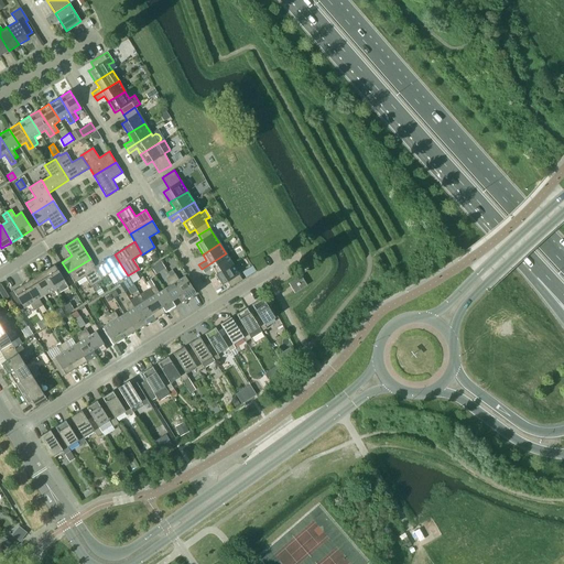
[(212,269),(215,274),(232,263),(226,253),(202,269),(204,273),(212,269)]
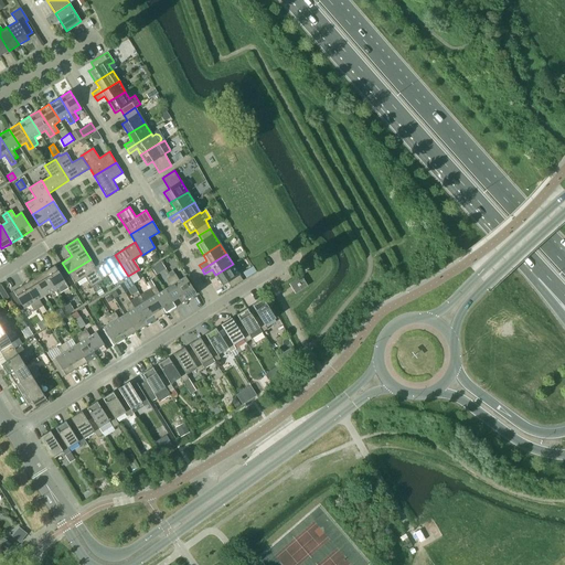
[(115,255),(95,267),(103,278),(112,273),(118,283),(128,276),(115,255)]
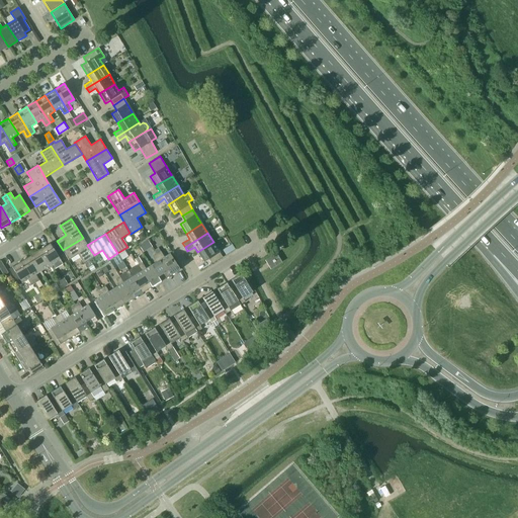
[(94,255),(87,245),(83,238),(63,250),(69,260),(78,254),(83,263),(94,256),(94,255)]
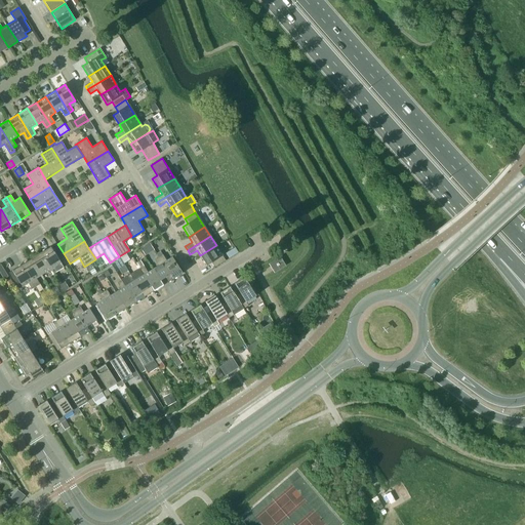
[(226,260),(216,245),(200,255),(206,266),(211,263),(214,268),(226,260)]
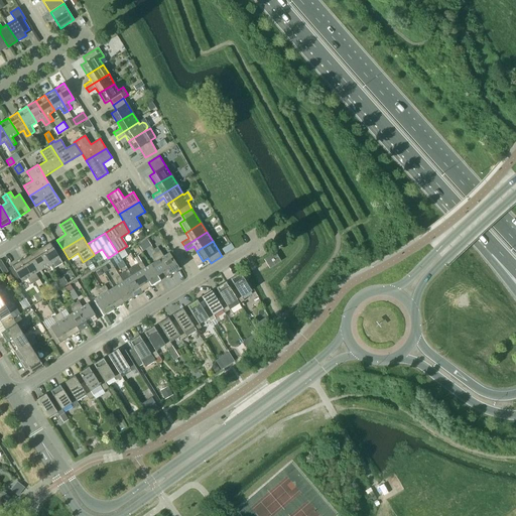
[(49,243),(40,248),(49,264),(52,268),(61,262),(58,256),(52,246),(49,243)]
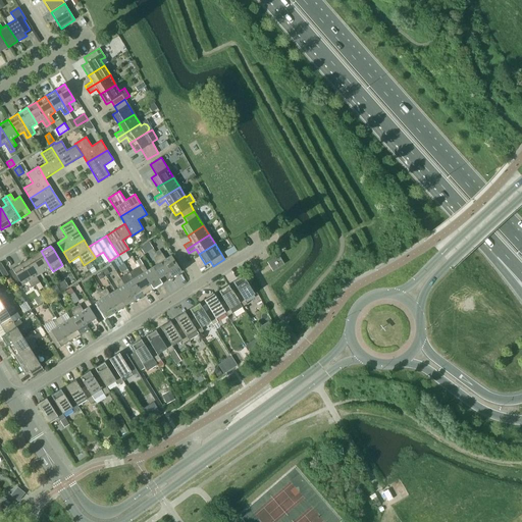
[(55,247),(55,248),(53,249),(59,259),(61,258),(62,257),(55,247)]
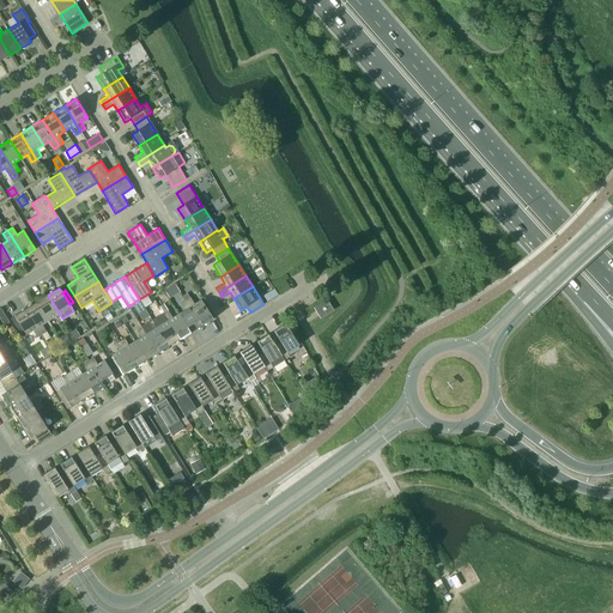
[(59,314),(48,295),(37,302),(48,321),(59,314)]
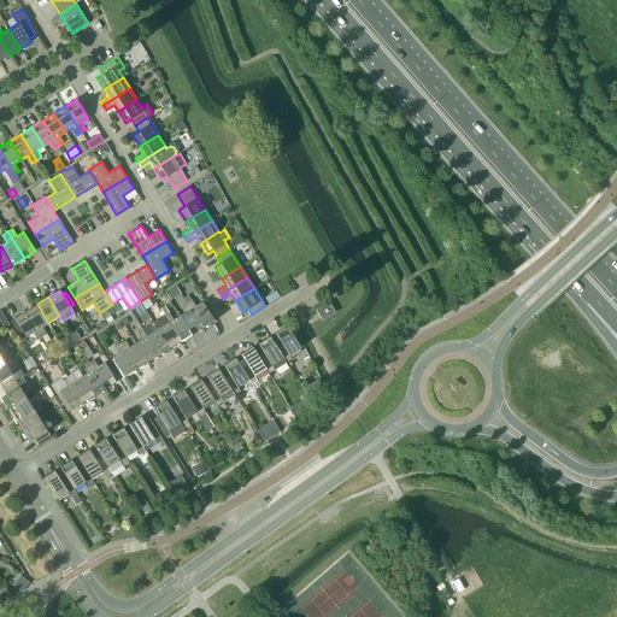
[(187,303),(203,328),(215,321),(203,303),(195,306),(192,299),(187,303)]
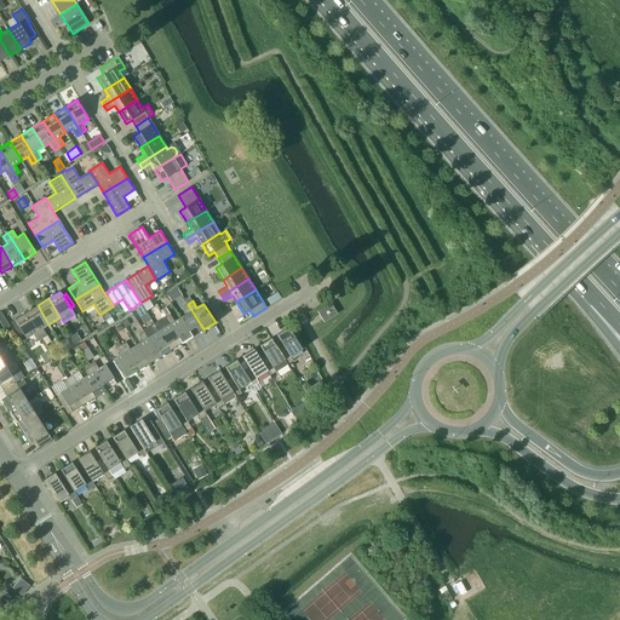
[(143,305),(147,311),(154,306),(150,302),(143,305)]
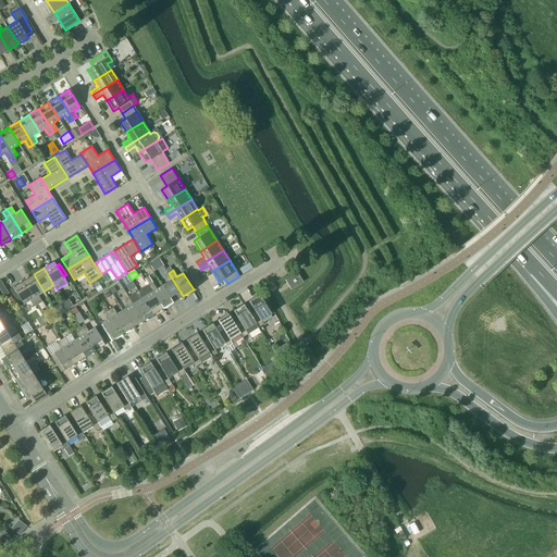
[(162,285),(173,302),(183,296),(169,273),(164,275),(168,282),(162,285)]
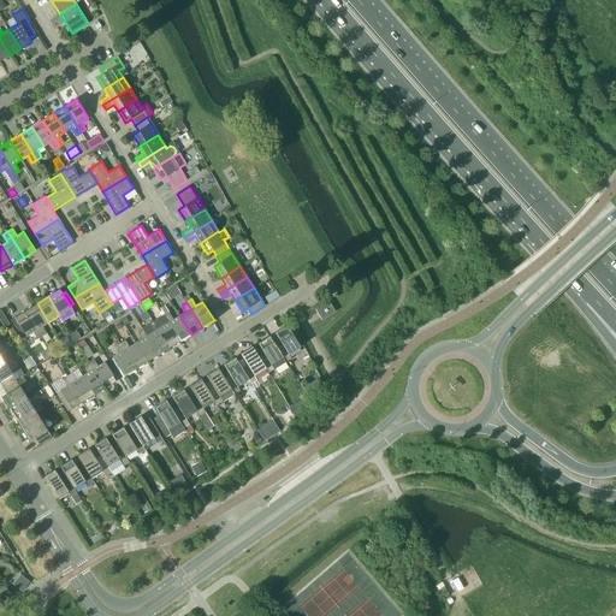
[(317,309),(318,311),(323,319),(333,312),(329,302),(317,309)]
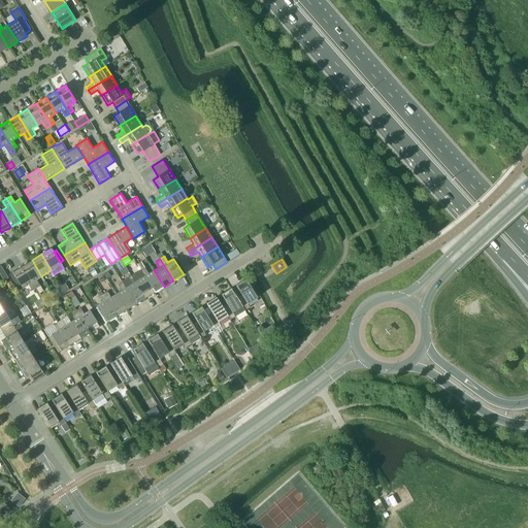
[(36,279),(41,276),(32,260),(22,266),(36,289),(40,286),(36,279)]
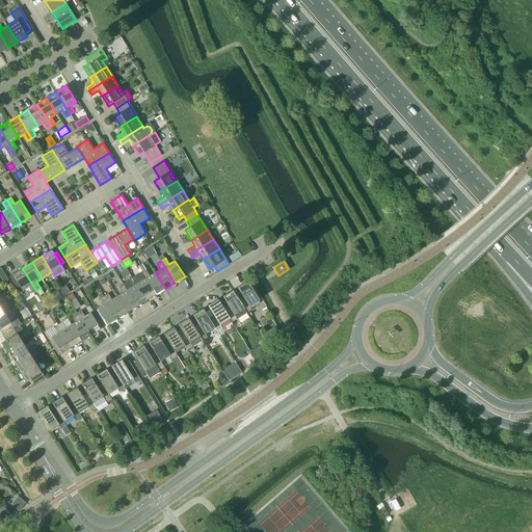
[(126,268),(123,263),(116,266),(121,272),(126,268)]
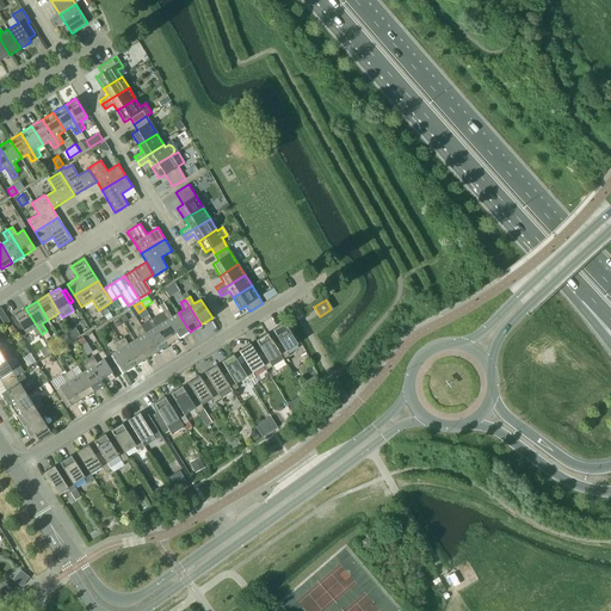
[(37,337),(42,334),(25,308),(14,315),(17,319),(25,333),(32,329),(37,337)]
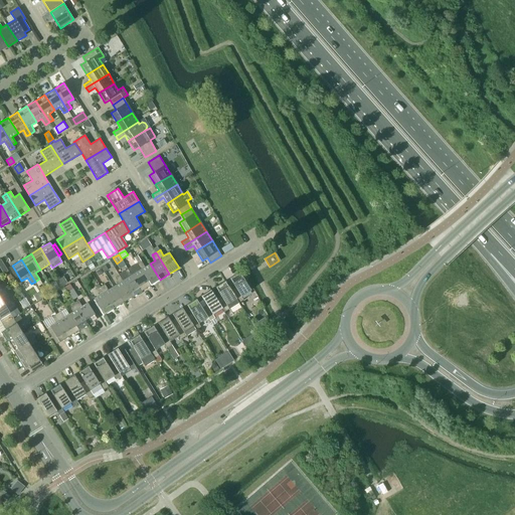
[(137,264),(151,286),(160,280),(150,264),(145,268),(141,262),(137,264)]
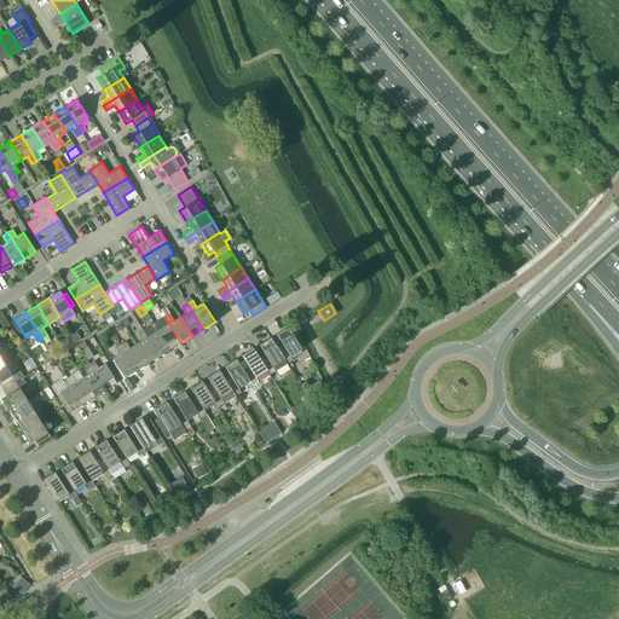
[(158,331),(171,350),(181,343),(165,317),(160,320),(154,324),(158,331)]
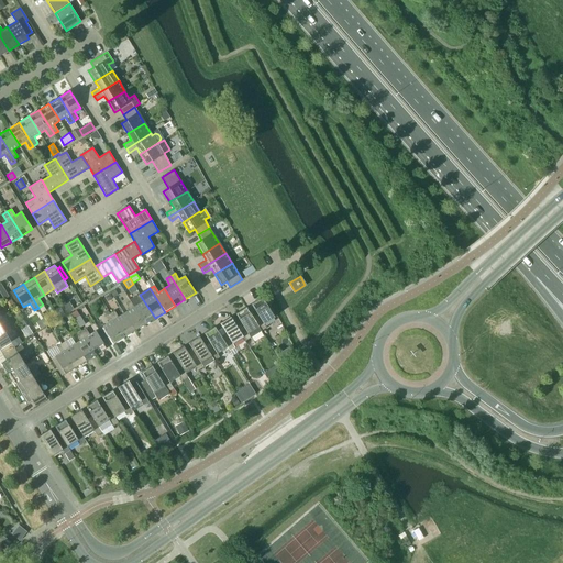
[(13,290),(10,293),(21,309),(23,307),(15,294),(13,290)]
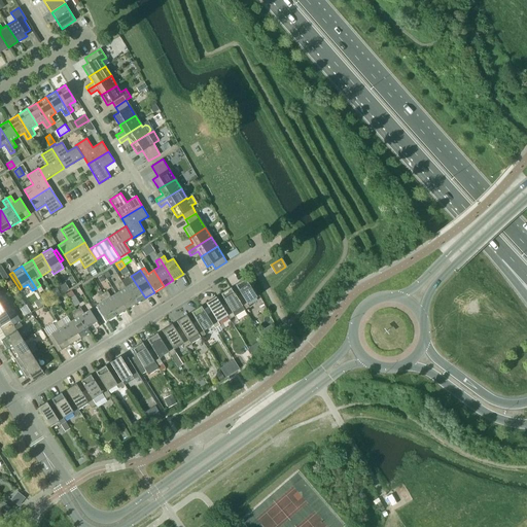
[(121,281),(135,304),(145,297),(135,282),(131,276),(126,279),(121,281)]
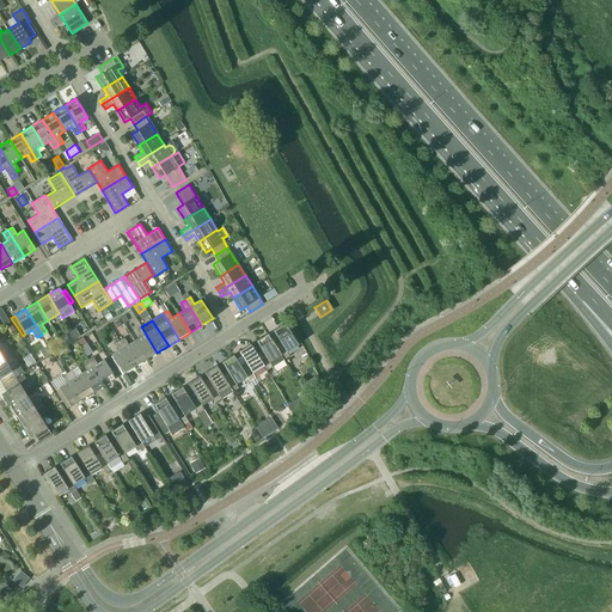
[(281,355),(283,360),(289,356),(287,352),(298,344),(285,323),(273,330),(280,341),(274,344),(281,355)]
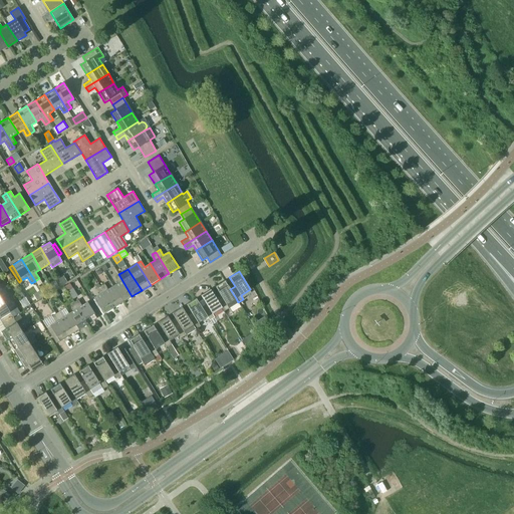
[(113,286),(122,302),(132,296),(118,274),(114,277),(118,283),(113,286)]
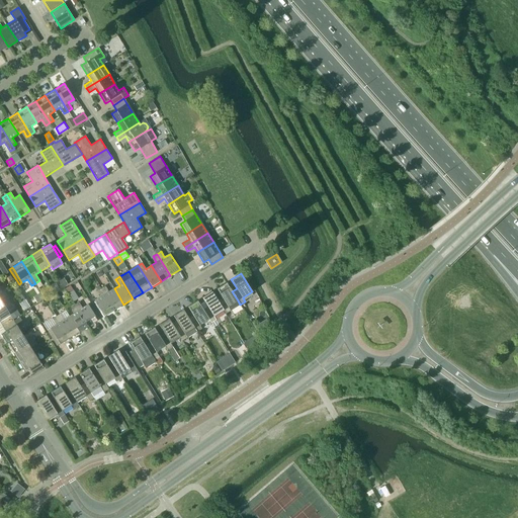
[(59,289),(64,286),(60,280),(56,283),(59,289)]
